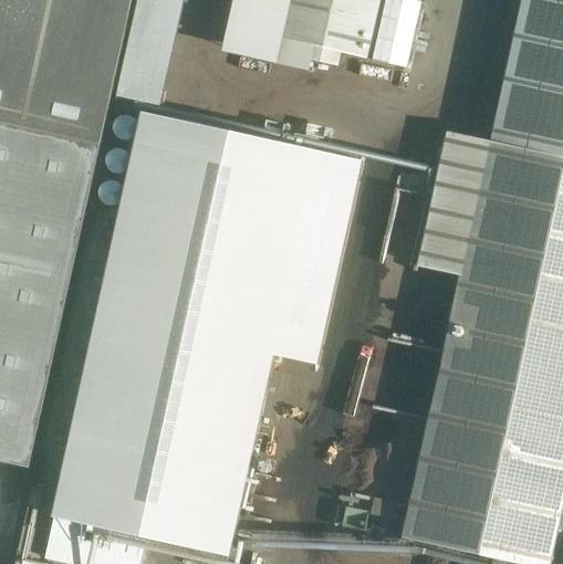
[(0,121),(100,143),(131,0),(0,0),(0,121)]
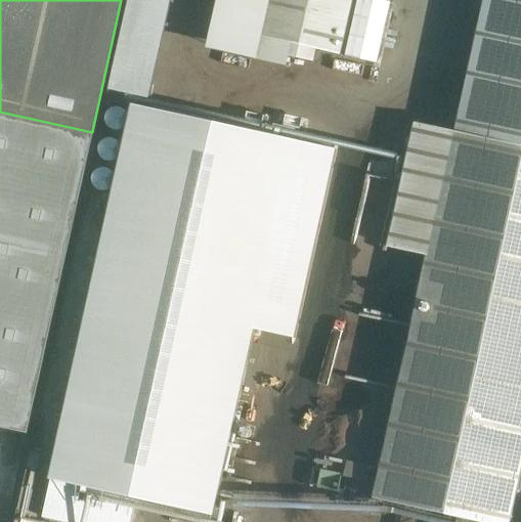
[(129,0),(109,87),(147,96),(169,0),(129,0)]
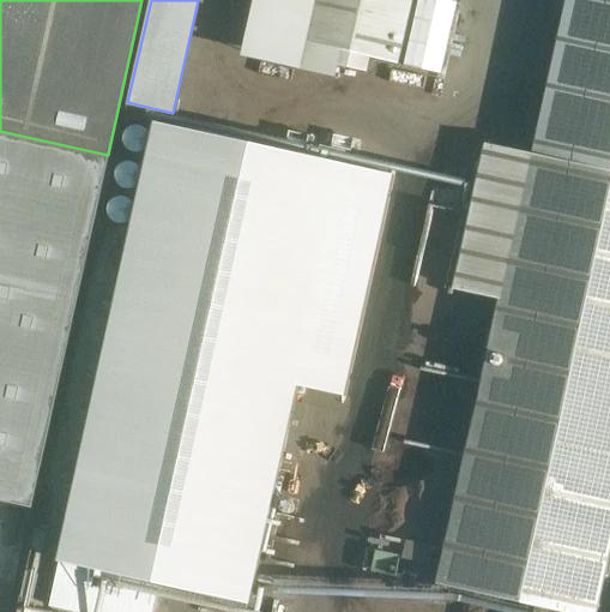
[(301,41),(310,0),(257,0),(245,53),(337,73),(342,51),(301,41)]
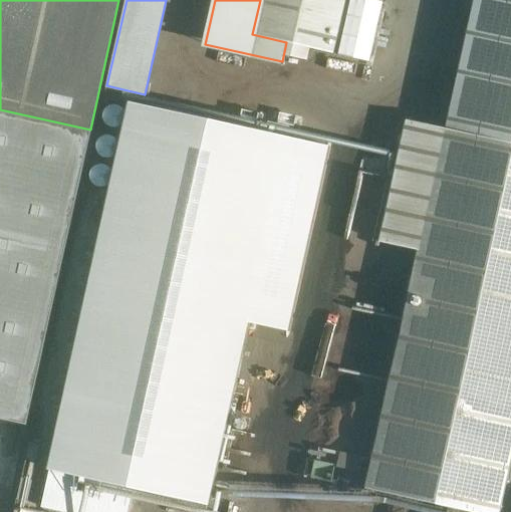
[(260,0),(252,34),(286,42),(331,52),(343,0),(260,0)]
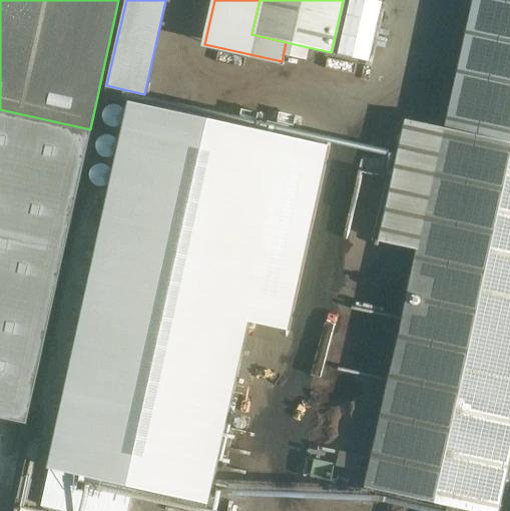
[(479,135),(509,141),(509,0),(471,0),(443,127),(455,130),(455,132),(478,137),(479,135)]
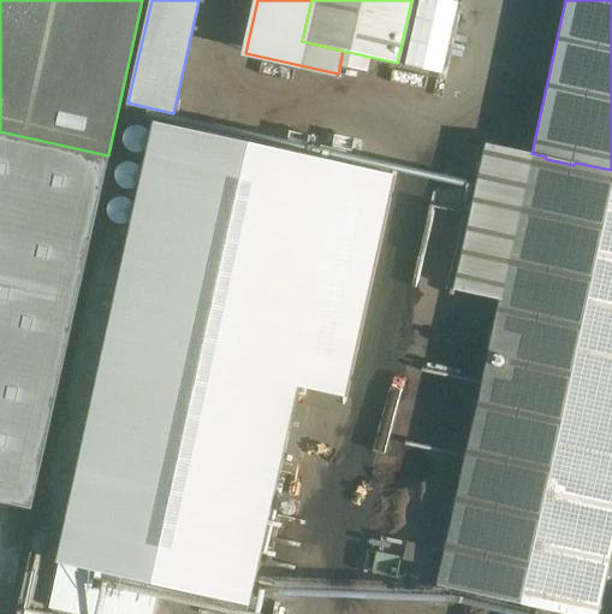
[(344,396),(391,184),(344,173),(345,164),(154,122),(143,172),(142,176),(57,562),(248,604),(297,385),(344,396)]
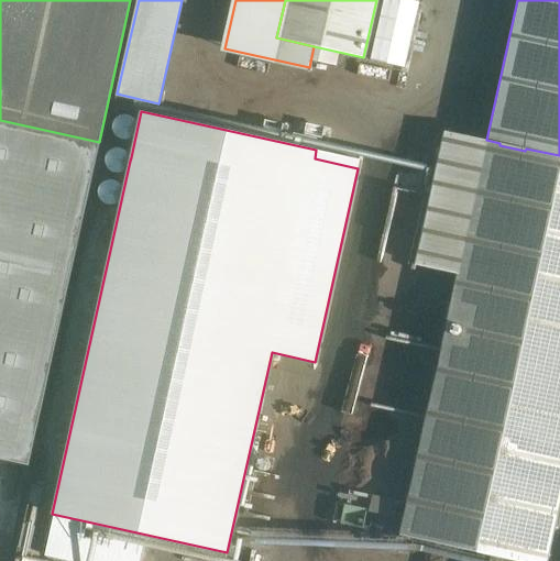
[(99,142),(0,120),(0,450),(15,454),(26,457),(24,463),(28,464),(99,142)]
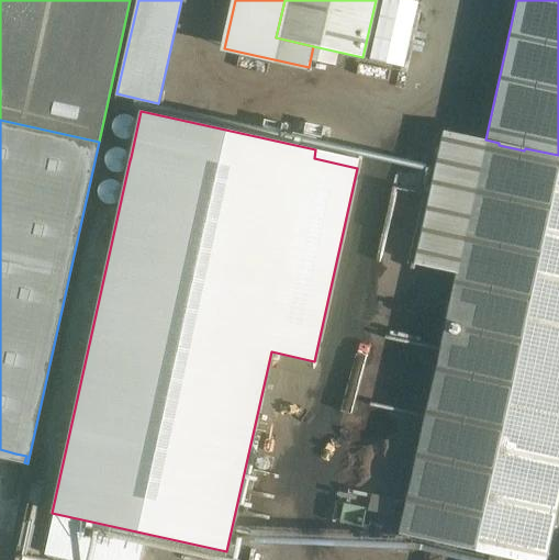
[(523,559),(544,559),(558,490),(558,155),(525,148),(524,150),(499,145),(499,143),(485,140),(478,138),(477,141),(451,135),(453,132),(443,130),(413,264),(423,266),(424,262),(449,268),(448,271),(456,272),(399,533),(425,538),(425,536),(445,540),(445,542),(523,559)]
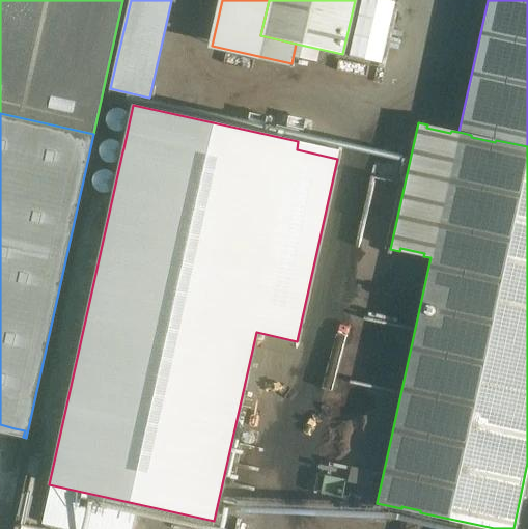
[(79,528),(82,528),(87,523),(89,514),(86,506),(80,501),(72,499),(64,502),(59,508),(57,517),(60,524),(65,528),(79,528)]
